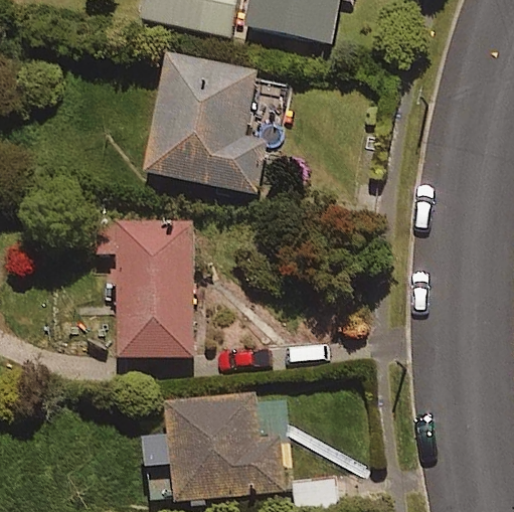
[(237,0),(142,0),(139,16),(230,37),(237,0)]
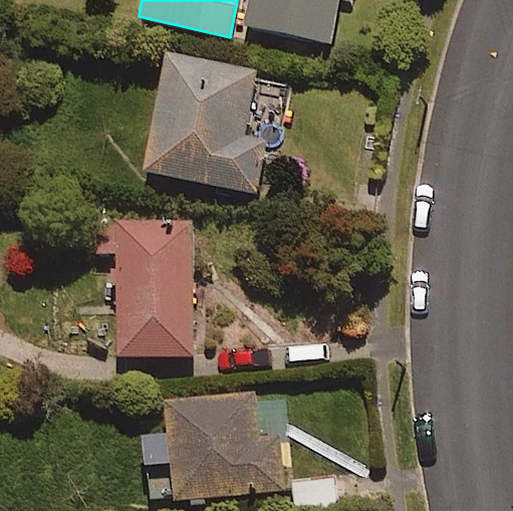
[(337,0),(249,0),(244,27),(329,43),(337,0)]
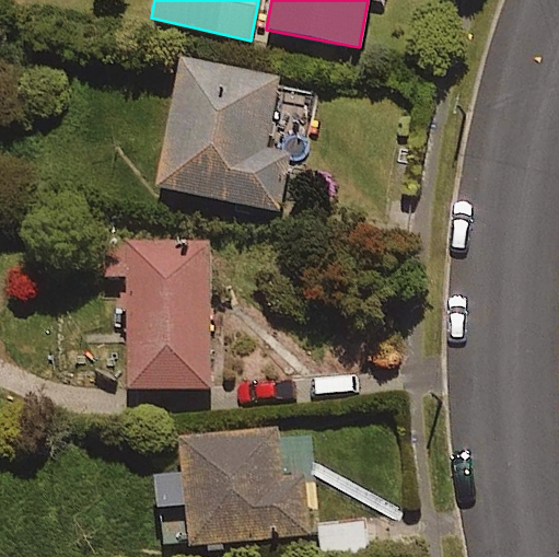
[(278,79),(181,60),(156,187),(278,210),(289,157),(264,152),(278,79)]
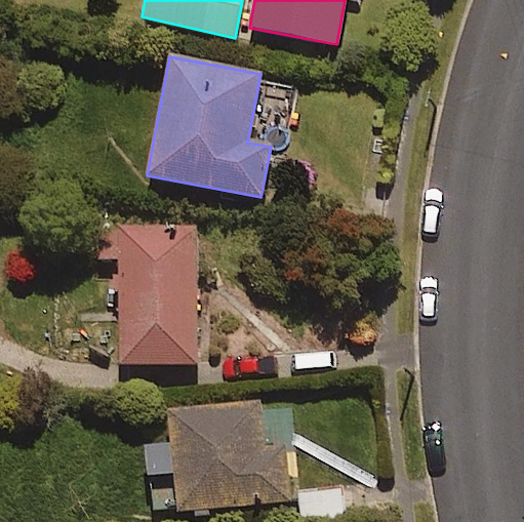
[(118,225),(118,236),(98,236),(98,263),(118,263),(118,363),(196,364),(196,225),(118,225)]
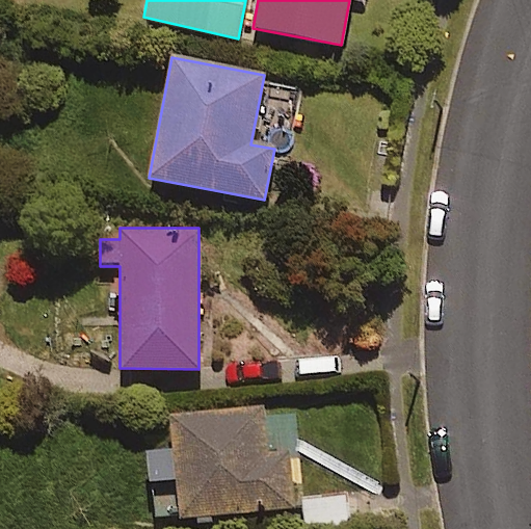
[(266,455),(263,408),(168,415),(171,448),(144,450),(147,480),(176,478),(178,516),(293,507),(290,454),(266,455)]
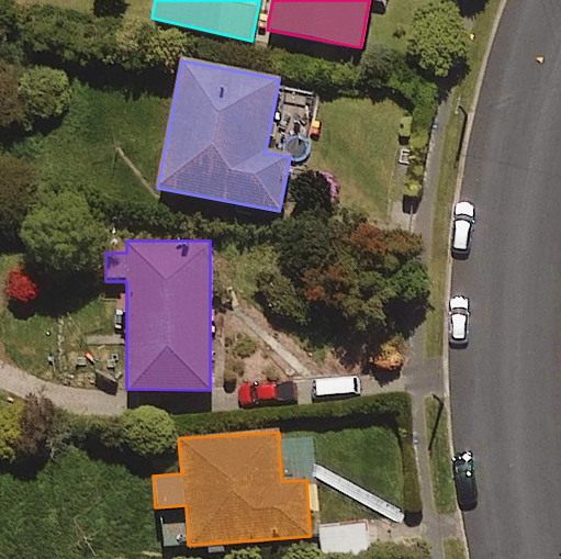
[(368,554),(365,523),(320,529),(324,558),(333,558),(368,554)]
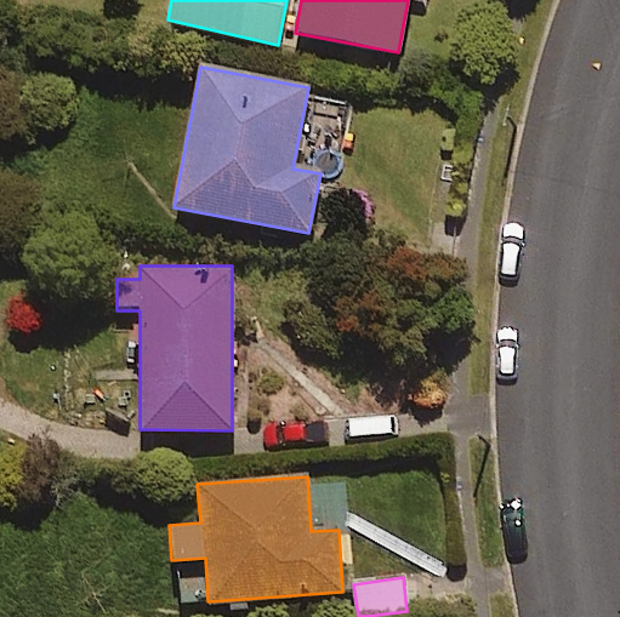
All buildings are outlined.
